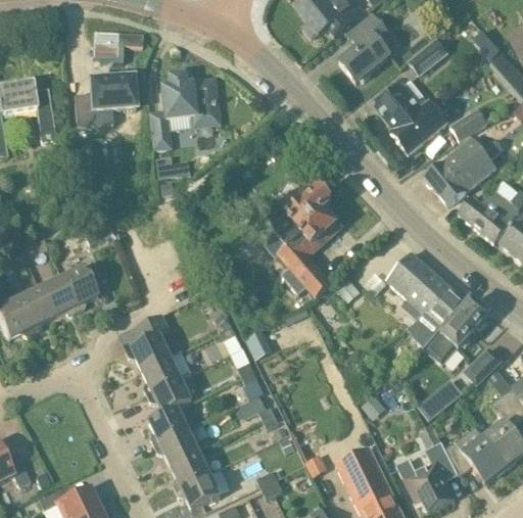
[(310,0),(302,6),(297,10),(307,21),(301,27),(312,38),(317,34),(319,35),(328,28),(334,35),(363,11),(353,0),(332,0),(327,4),(323,0),(310,0)]
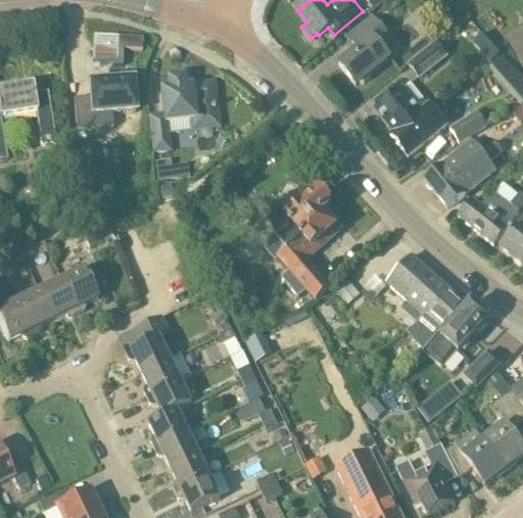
[(452,5),(443,11),(452,22),(461,15),(452,5)]
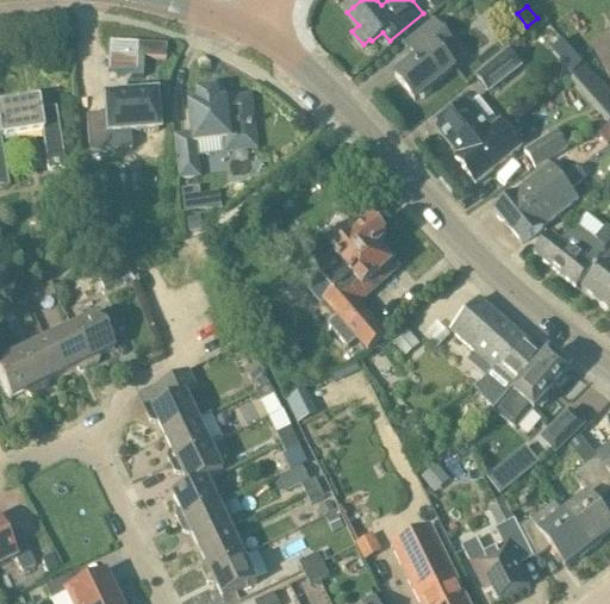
[(415,95),(454,63),(444,51),(455,42),(435,17),(414,35),(424,48),(396,72),(415,95)]
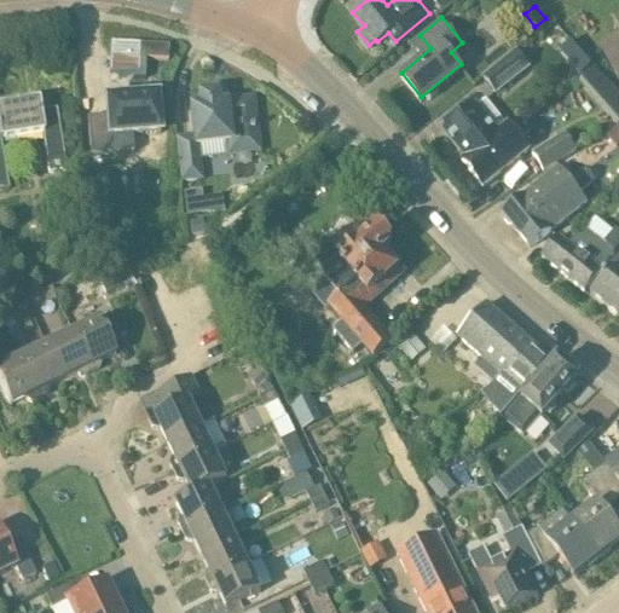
[(618,30),(600,42),(618,75),(618,30)]
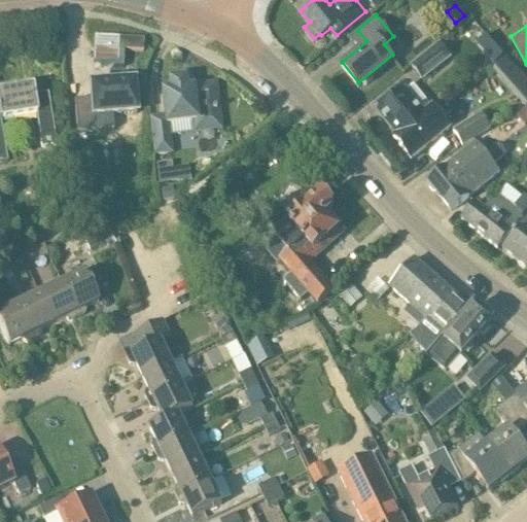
[(120,45),(143,45),(143,32),(91,31),(91,58),(120,58),(120,45)]
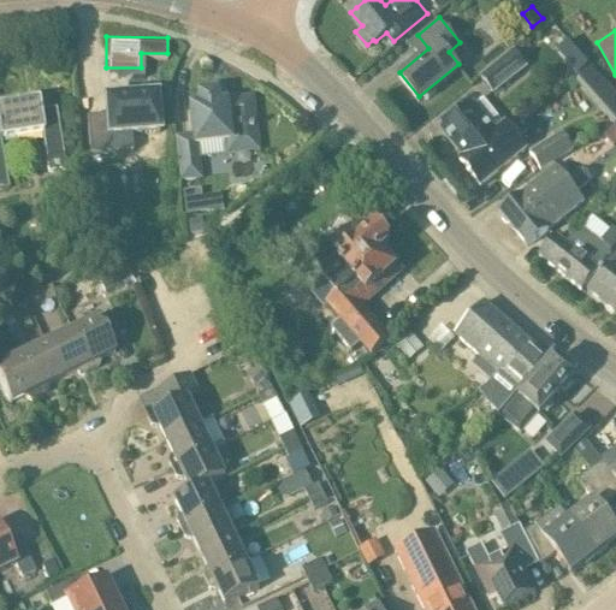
[(481,75),(495,90),(527,63),(515,47),(481,75)]
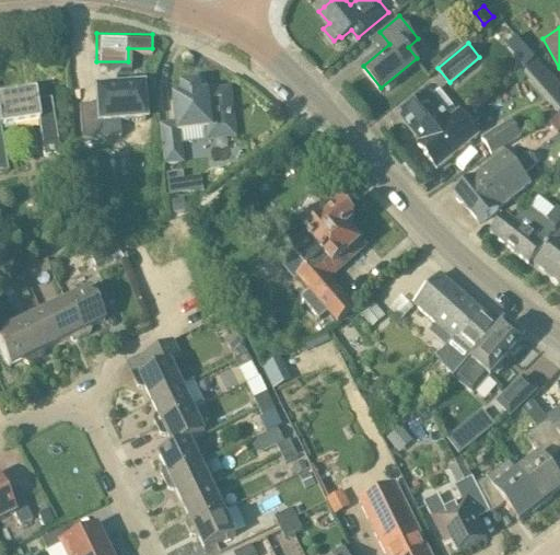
[(538,57),(525,68),(535,80),(548,68),(538,57)]
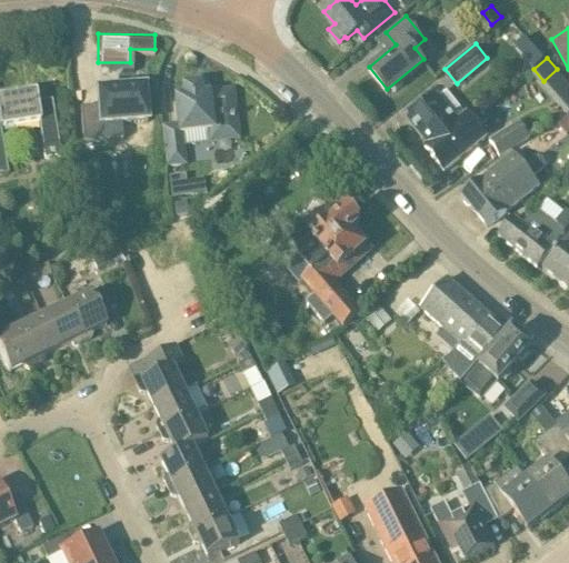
[(200,93),(199,81),(182,83),(183,93),(176,94),(179,121),(162,123),(168,163),(183,161),(180,132),(209,129),(210,138),(236,134),(231,89),(208,91),(208,92),(200,93)]
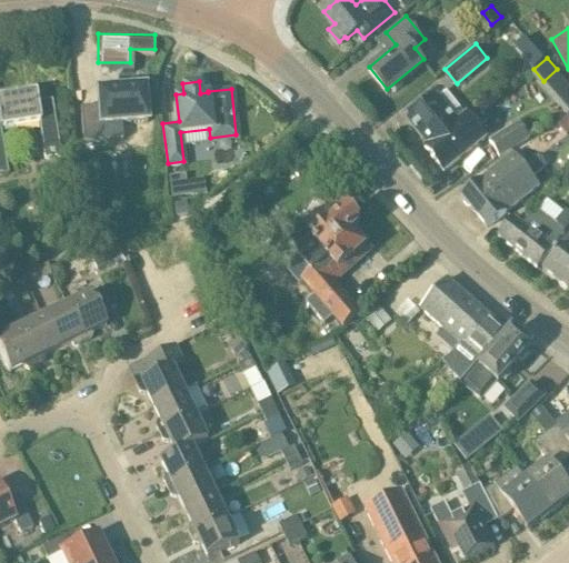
[(96,88),(97,102),(79,103),(81,138),(121,136),(120,120),(146,118),(143,84),(96,88)]
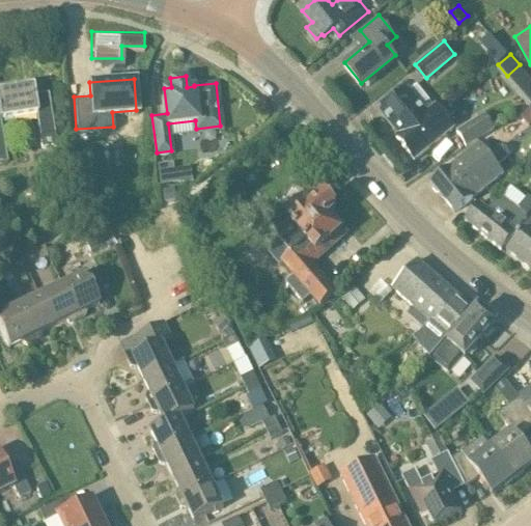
[(416,81),(407,86),(381,108),(400,132),(435,103),(435,102),(434,103),(416,81)]
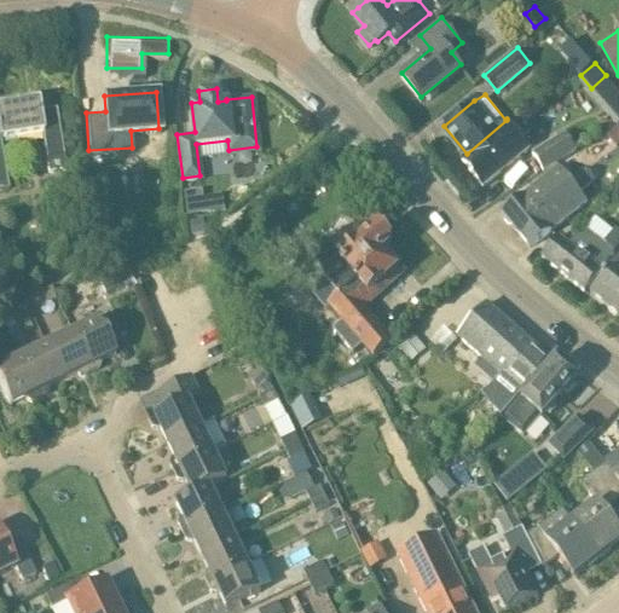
[(56,103),(40,105),(39,96),(0,102),(0,185),(9,184),(1,137),(42,129),(48,167),(64,165),(62,151),(56,103)]
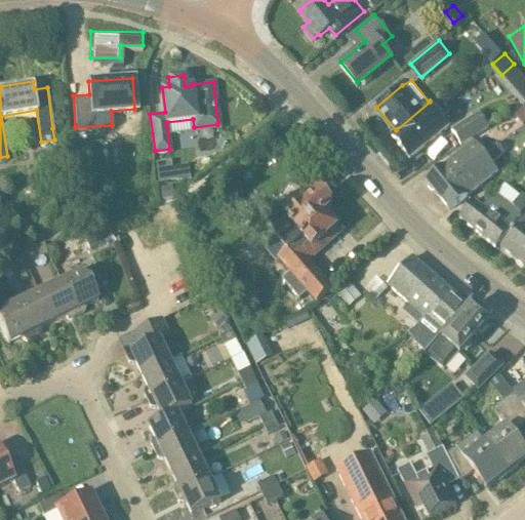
[(392,133),(409,155),(448,124),(430,102),(396,130),(392,133)]
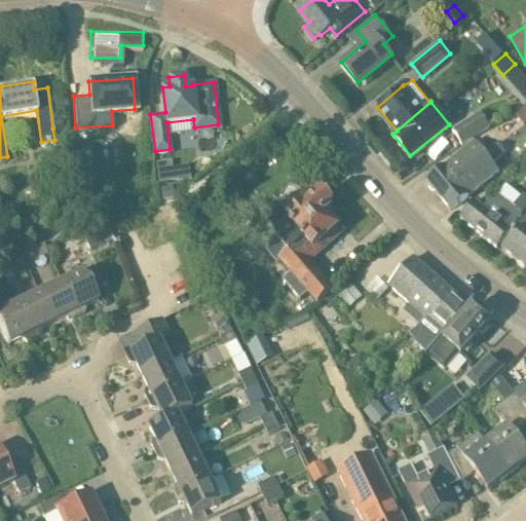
[(524,119),(525,117),(525,104),(517,111),(524,119)]
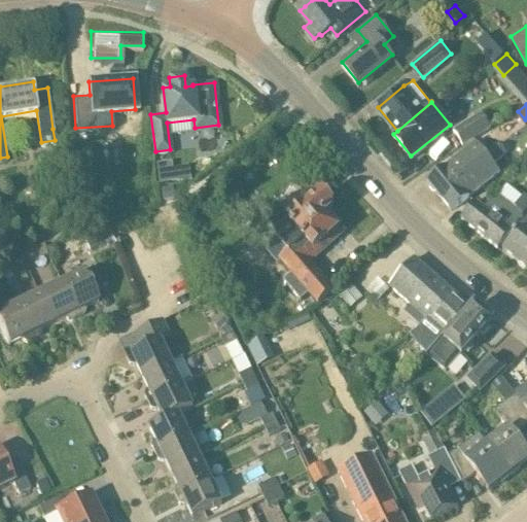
[(490,126),(481,109),(453,127),(462,143),(490,126)]
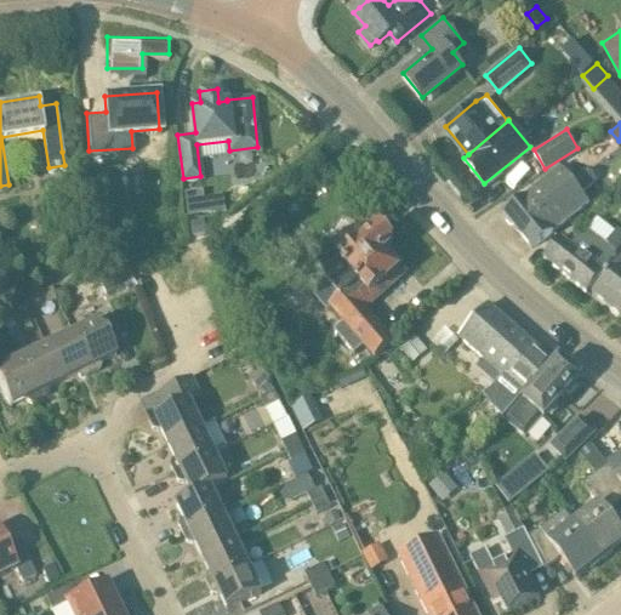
[(562,164),(505,209),(533,244),(590,199),(582,189),(598,176),(587,163),(571,176),(562,164)]
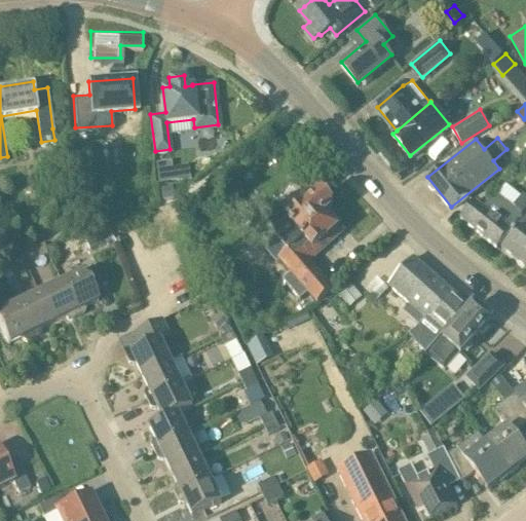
[(172,159),(157,161),(160,180),(175,178),(172,159)]
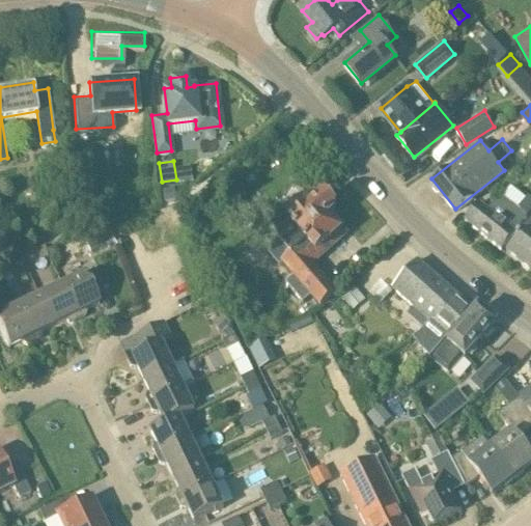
[(278,237),(289,250),(280,258),(292,273),(285,279),(303,299),(310,294),(319,304),(336,288),(312,260),(343,233),(334,222),(339,218),(333,210),(335,208),(333,206),(336,203),(327,194),(325,195),(323,193),(320,194),(313,185),(287,206),(295,217),(290,221),(292,224),(278,237)]
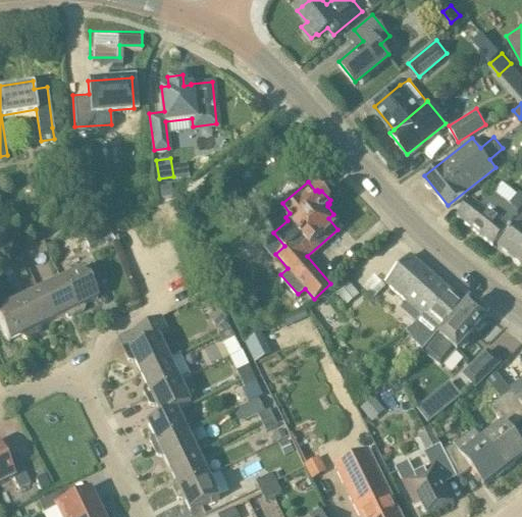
[(172,185),(161,186),(162,198),(173,196),(172,185)]
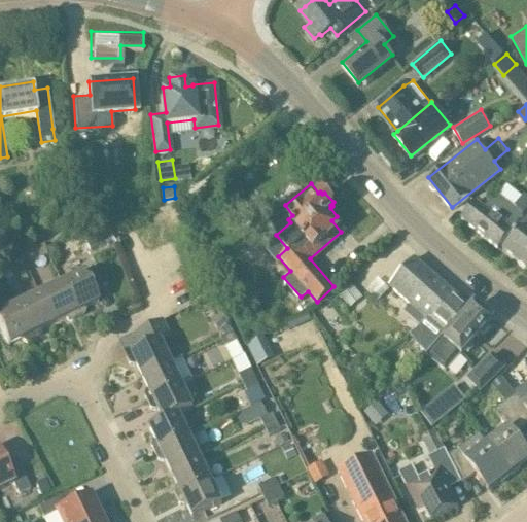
[(477,198),(462,216),(498,244),(512,227),(523,211),(496,189),(485,205),(477,198)]
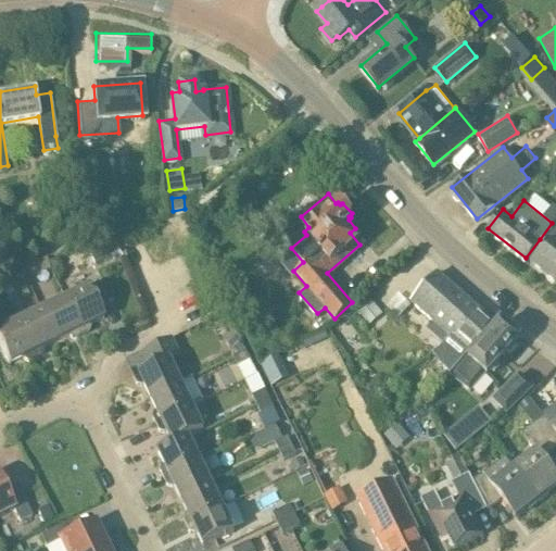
[(545,243),(531,262),(555,282),(555,225),(543,242),(545,243)]
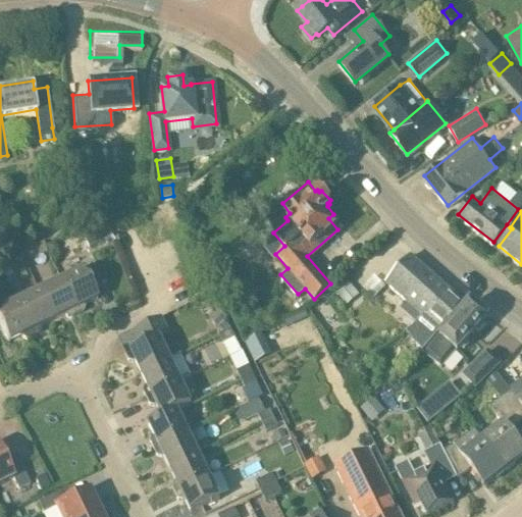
[(106,220),(94,225),(100,238),(111,233),(106,220)]
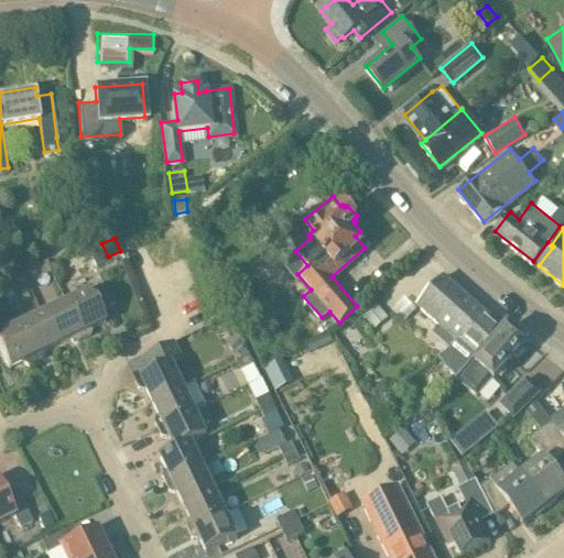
[(60,256),(49,261),(54,272),(60,270),(63,262),(60,256)]
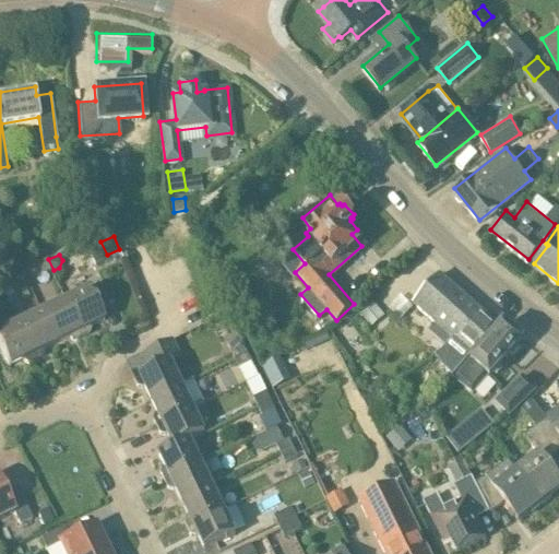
[(47,256),(33,260),(36,270),(50,266),(47,256)]
